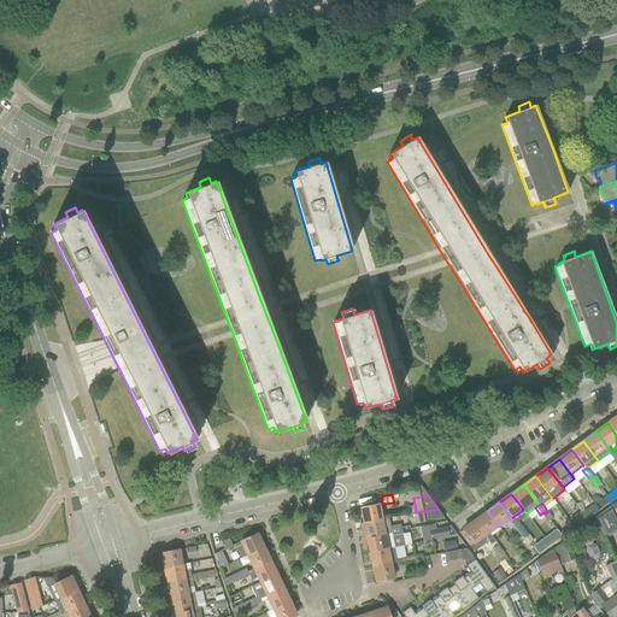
[(598,511),(595,506),(593,504),(581,513),(583,516),(586,519),(598,511)]
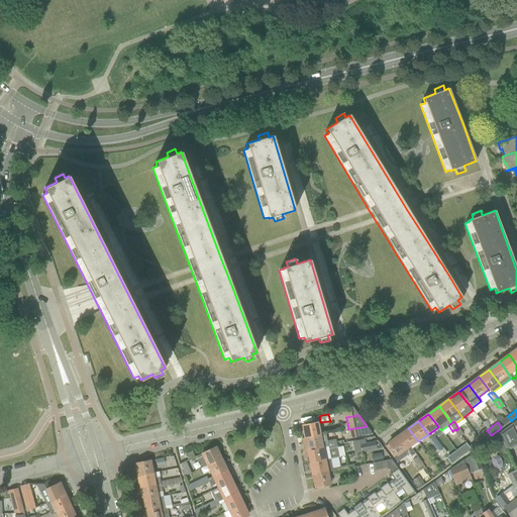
[(302,439),(319,436),(317,423),(303,426),(305,438),(302,439)]
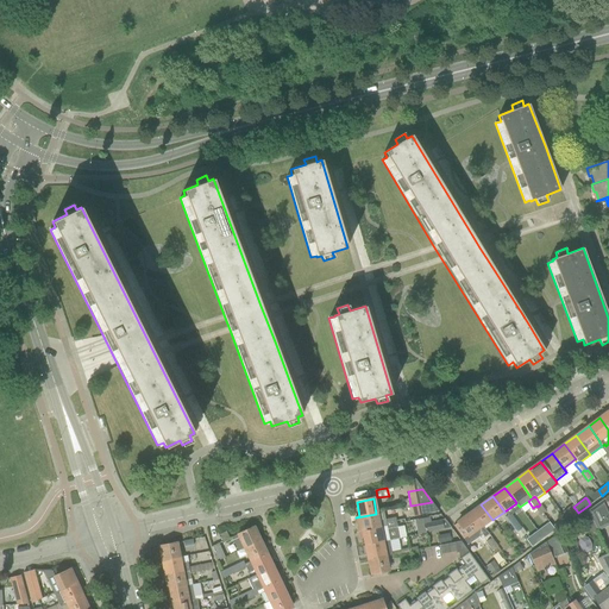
[(608,525),(608,510),(608,509),(604,500),(588,512),(597,531),(608,525)]
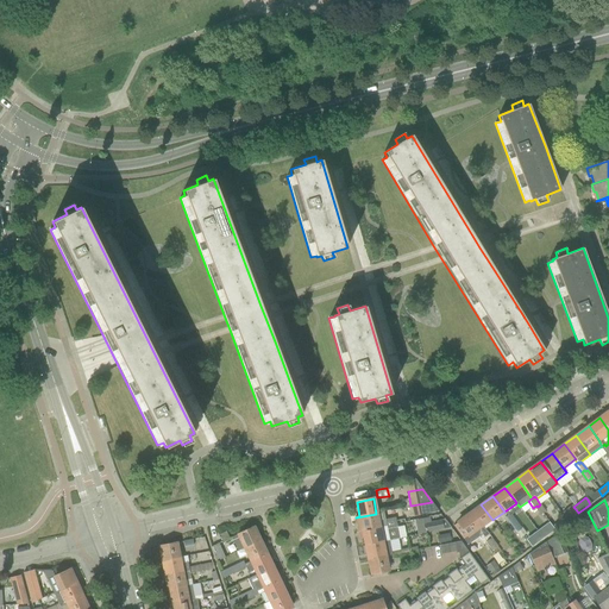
[(413,516),(438,512),(432,502),(410,506),(413,516)]
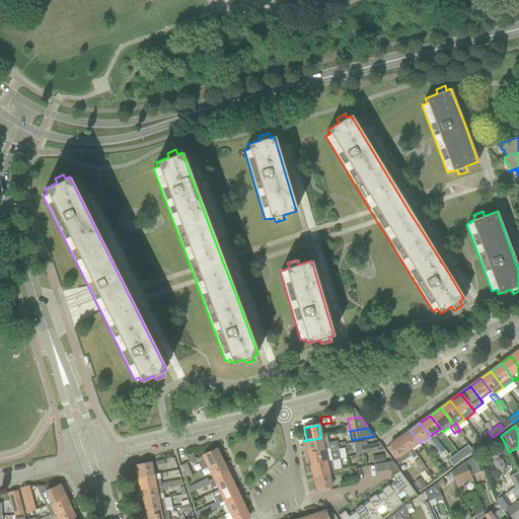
[(410,430),(399,438),(410,451),(420,443),(410,430)]
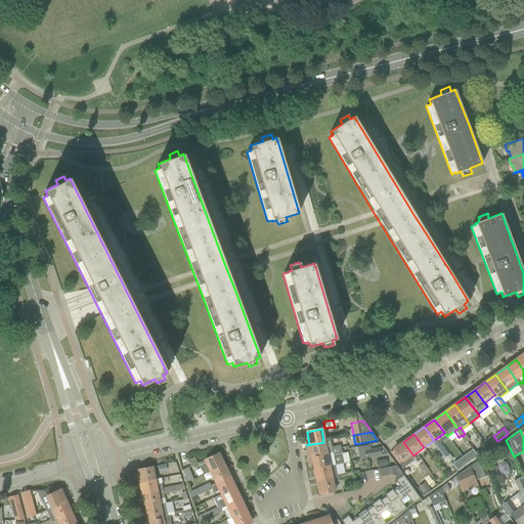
[(464,443),(469,440),(465,434),(463,436),(462,435),(459,437),(464,443)]
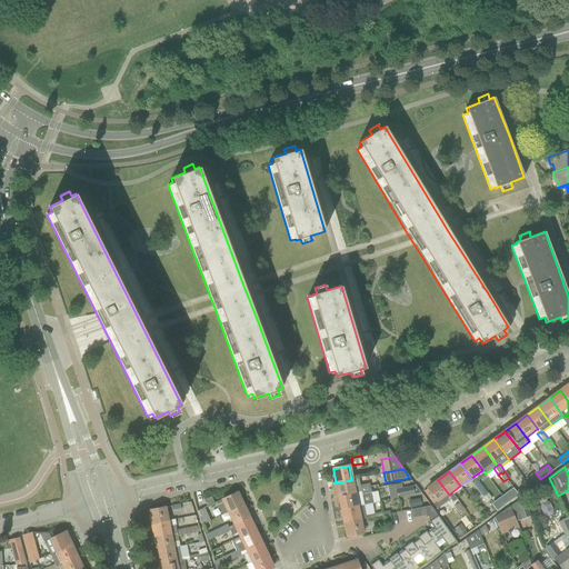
[(540,480),(540,479),(538,476),(527,485),(531,490),(541,482),(540,480)]
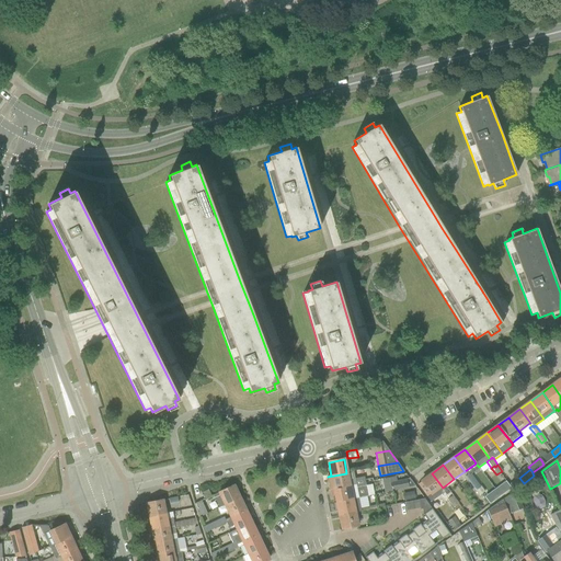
[(346,473),(328,477),(330,490),(356,485),(355,479),(353,471),(346,473)]
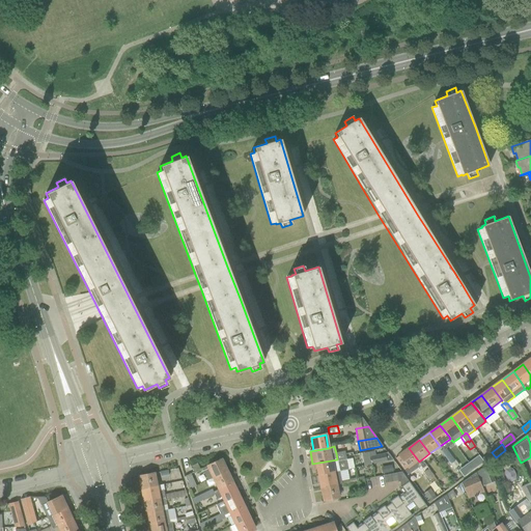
[(398,455),(395,458),(401,467),(403,470),(408,475),(416,470),(419,467),(422,465),(421,465),(419,462),(409,448),(398,455)]
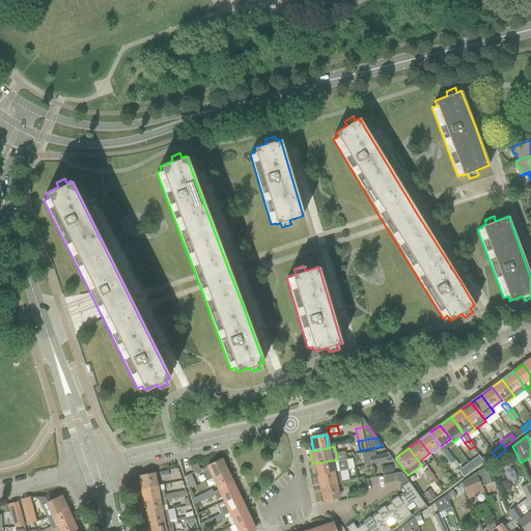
[(443,449),(440,451),(445,458),(449,454),(445,449),(444,448),(443,449)]
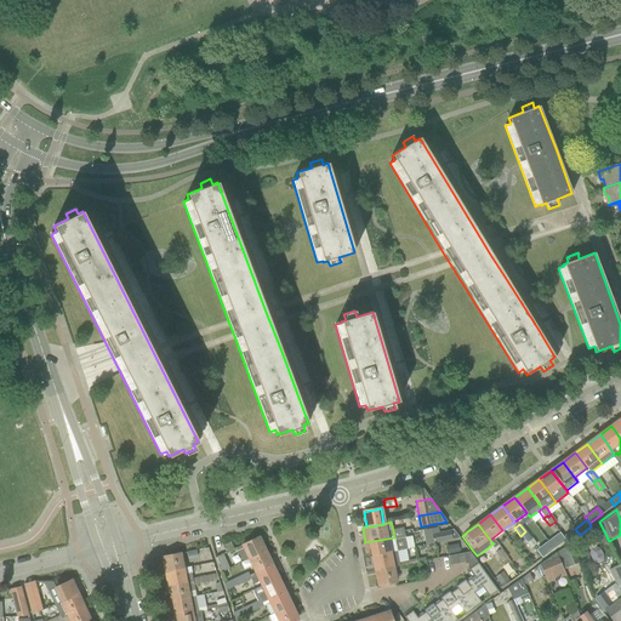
[(432,543),(460,539),(453,529),(453,530),(431,535),(432,543)]
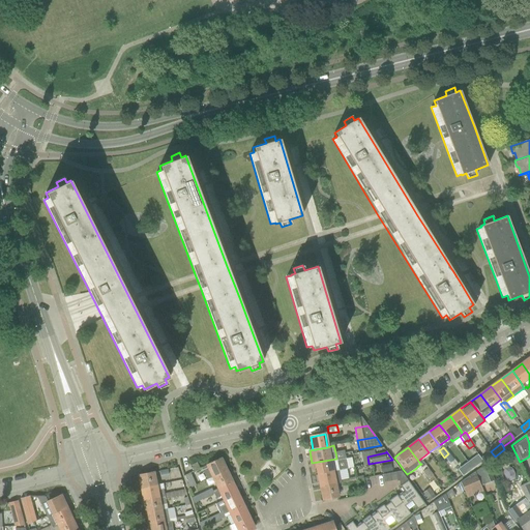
[(484,464),(495,457),(491,451),(480,459),(484,464)]
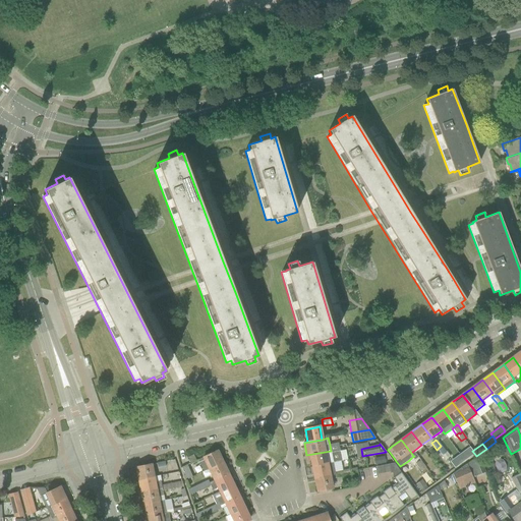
[(340,451),(339,446),(337,447),(337,449),(339,449),(339,452),(331,453),(331,451),(306,455),(307,461),(311,460),(312,467),(333,463),(342,461),(340,451)]
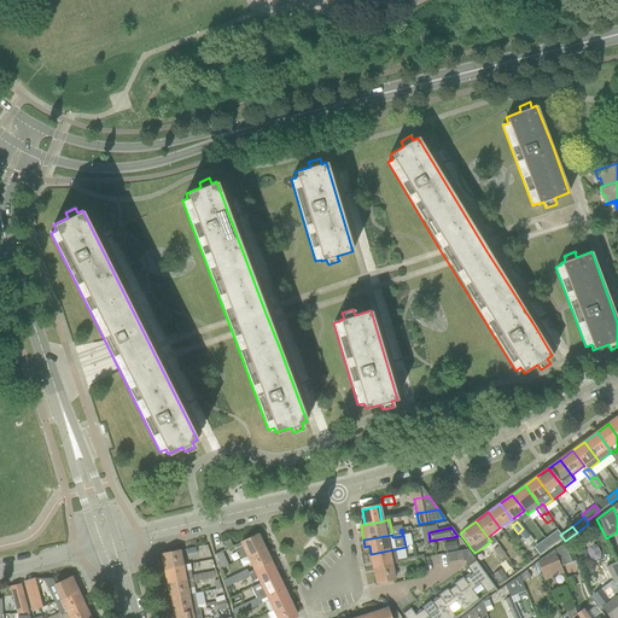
[(523,529),(518,534),(523,541),(526,538),(529,537),(523,529)]
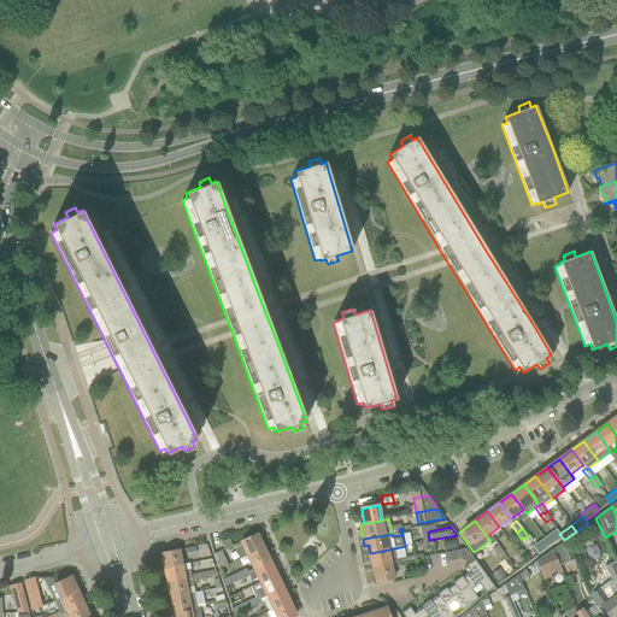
[(246,557),(264,548),(257,534),(234,545),(241,559),(246,557)]
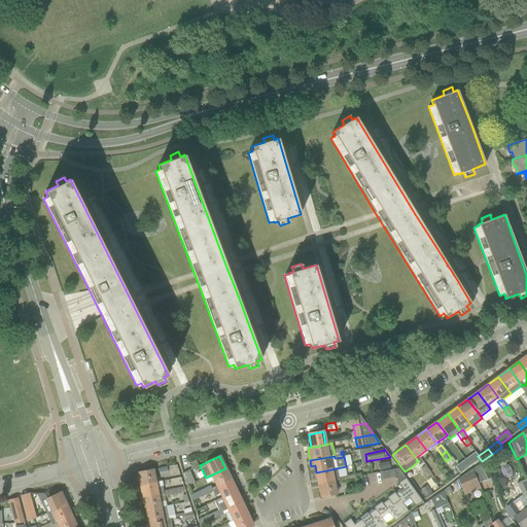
[(479,484),(490,479),(484,462),(473,468),(479,484)]
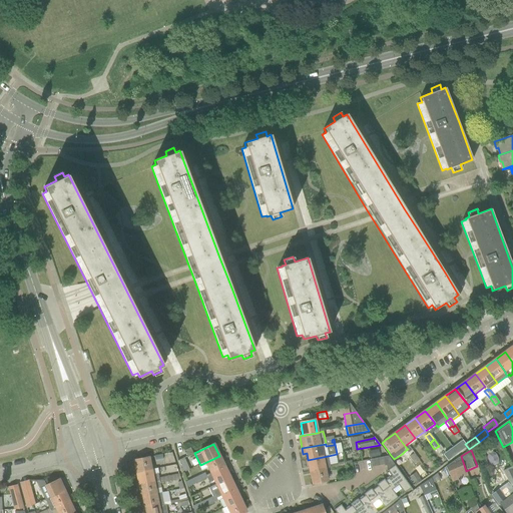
[(415,464),(419,460),(415,454),(413,456),(412,455),(409,457),(415,464)]
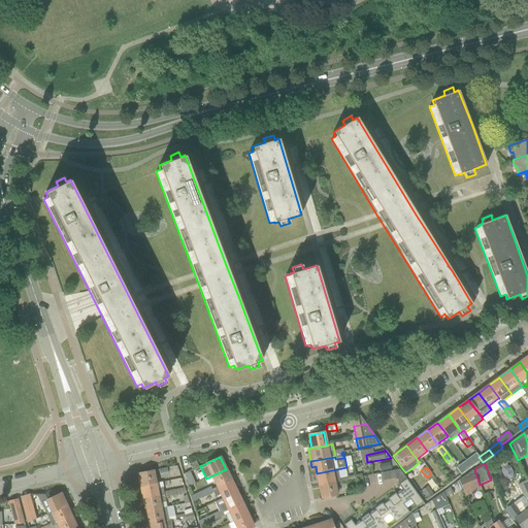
[(216,488),(231,481),(226,469),(210,476),(216,488)]
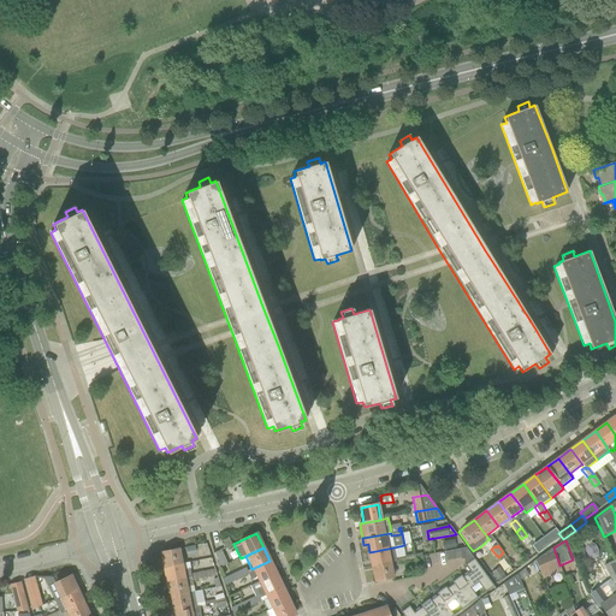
[(396,562),(396,558),(394,548),(369,552),(373,567),(391,563),(396,562)]
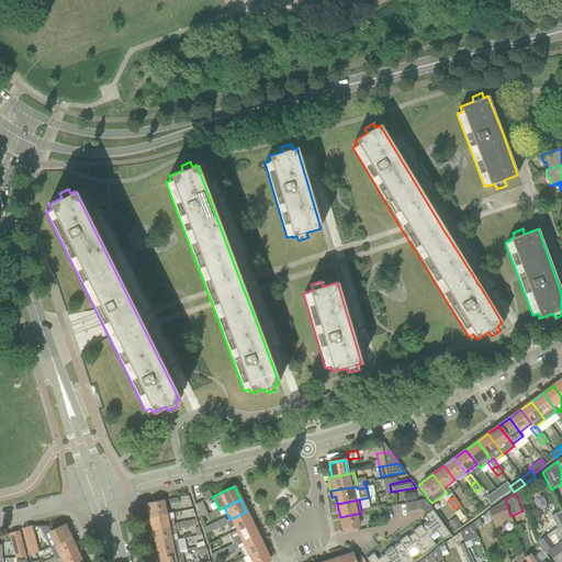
[(420,525),(413,531),(428,551),(436,546),(428,537),(436,531),(442,540),(450,535),(433,509),(426,499),(420,501),(422,508),(426,515),(424,516),(425,516),(429,521),(422,527),(420,525)]
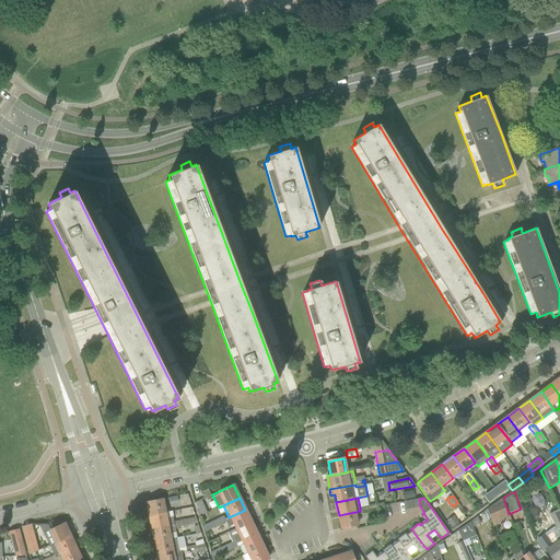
[(491,522),(509,514),(503,498),(501,499),(487,510),(491,522)]
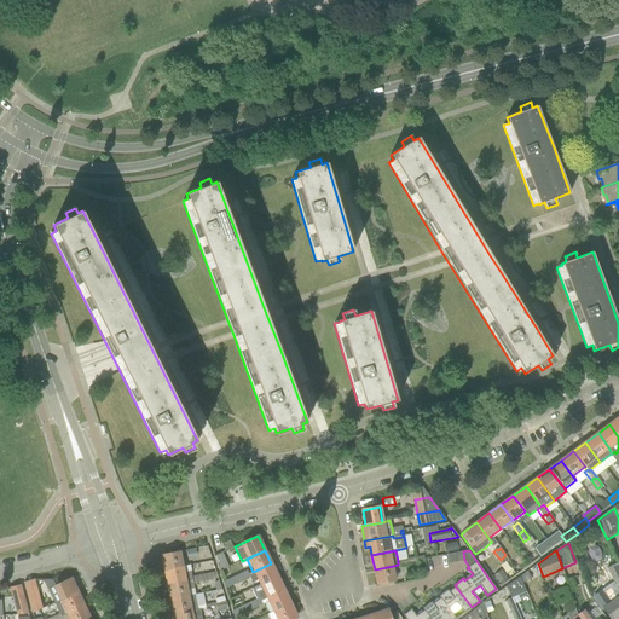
[(166,571),(181,567),(179,551),(162,555),(166,571)]
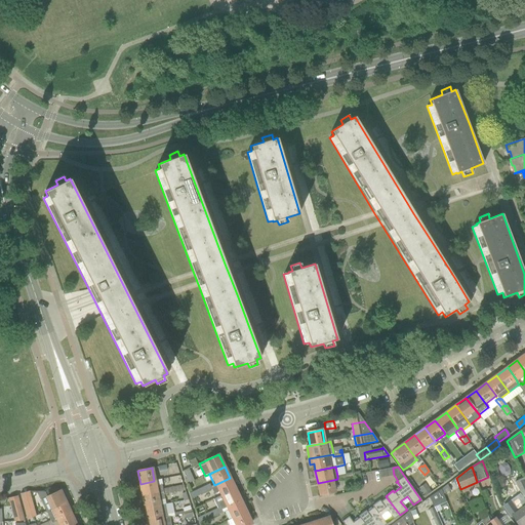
[(393,468),(386,469),(387,477),(394,475),(393,468)]
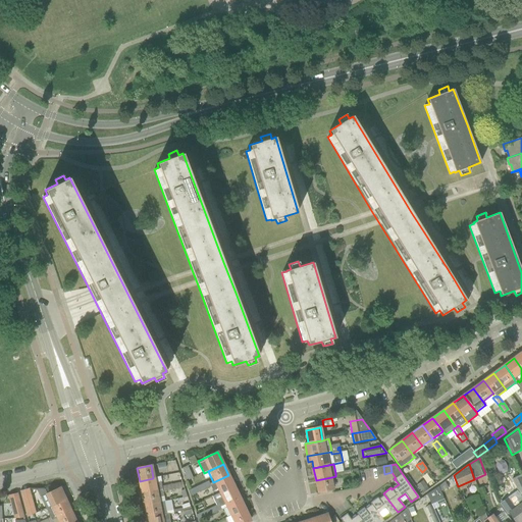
[(188,466),(179,469),(184,477),(186,481),(193,478),(191,474),(188,466)]
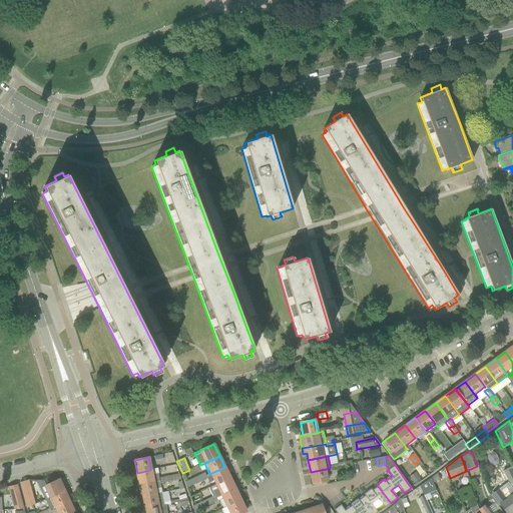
[(510,488),(512,486),(512,468),(509,460),(500,465),(510,488)]
